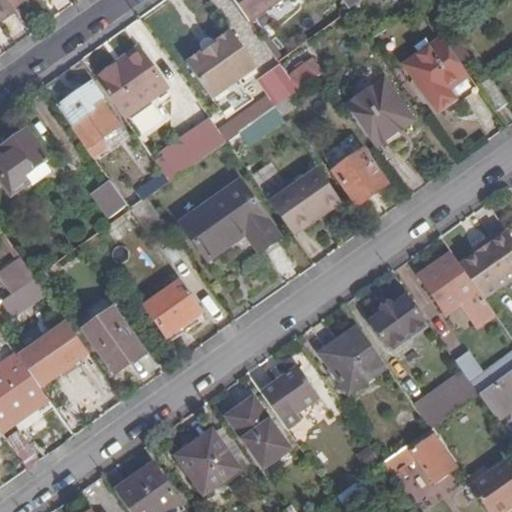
[(0,0),(0,14),(13,6),(12,5),(8,0),(0,0)]
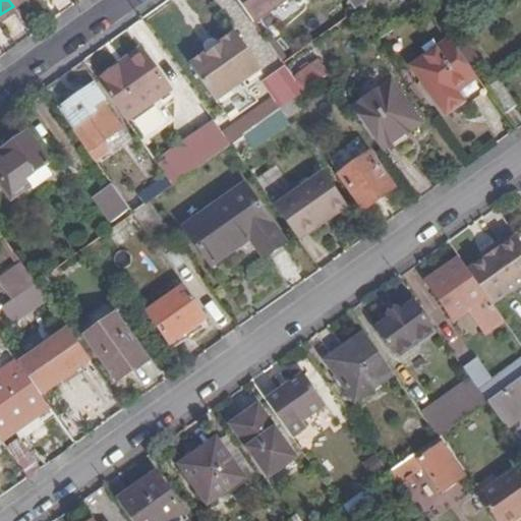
[(237,0),(255,26),(291,0),(237,0)]
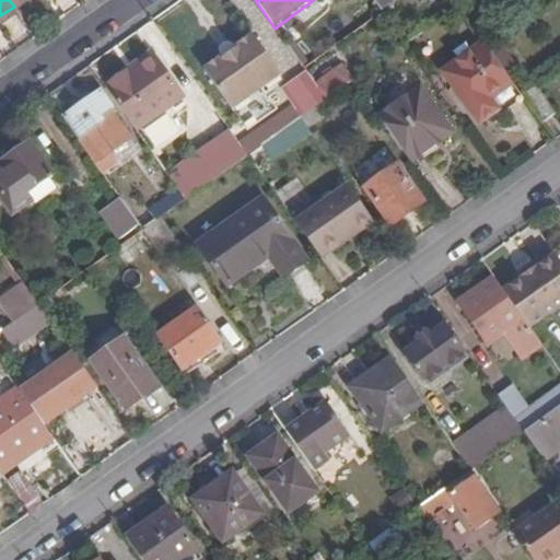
[(0,24),(18,12),(14,7),(0,15),(0,24)]
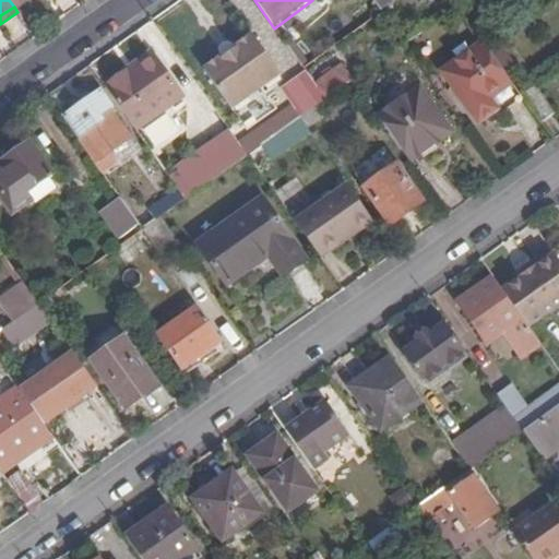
[(256,34),(204,69),(232,108),(283,73),(256,34)]
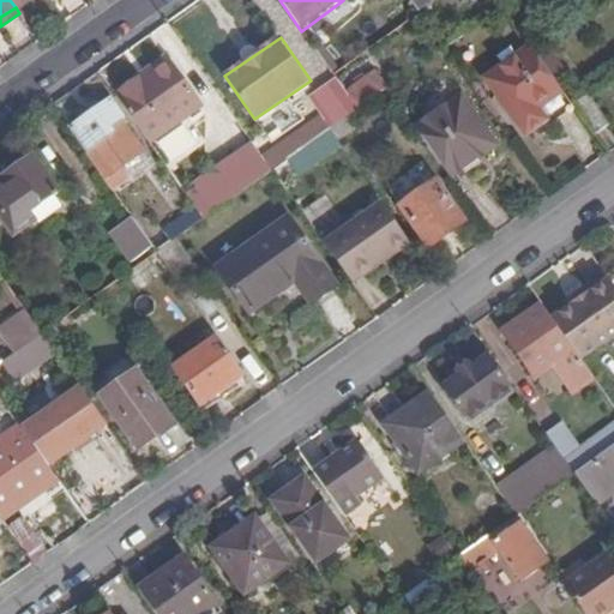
[(537,59),(530,48),(485,80),(527,137),(551,119),(558,113),(570,103),(537,59)]
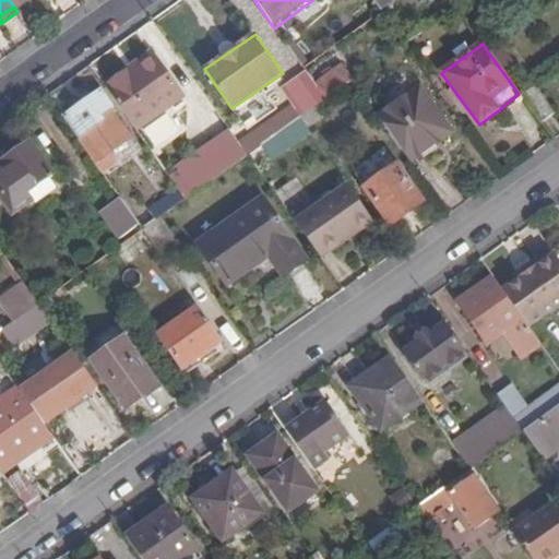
[(150,52),(105,85),(107,88),(127,74),(155,60),(150,52)]
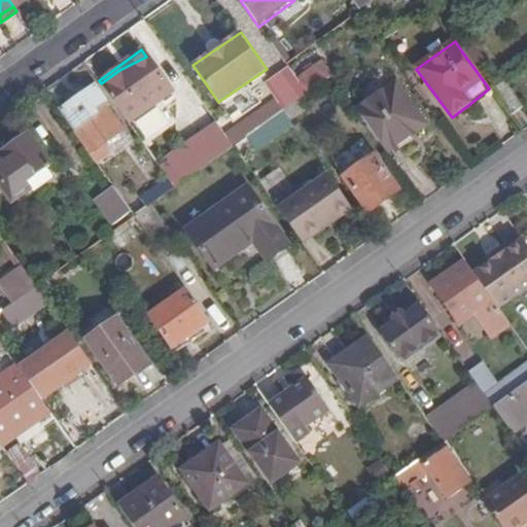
[(119,70),(101,83),(130,124),(172,93),(146,57),(119,70)]
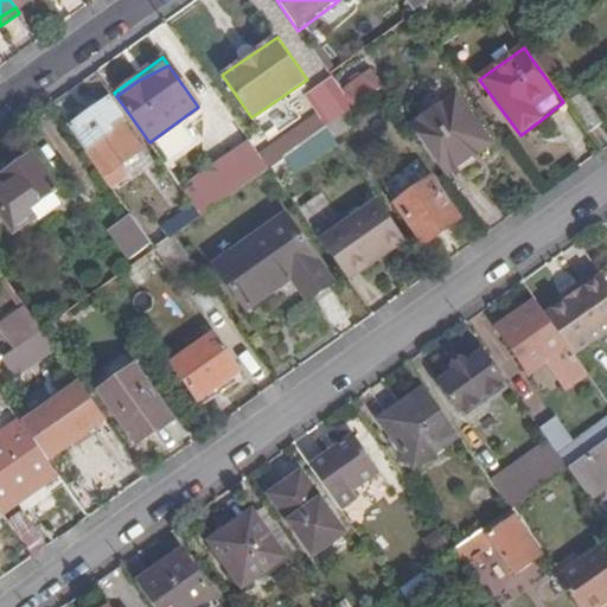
[(353,110),(383,89),(372,74),(343,94),(353,110)]
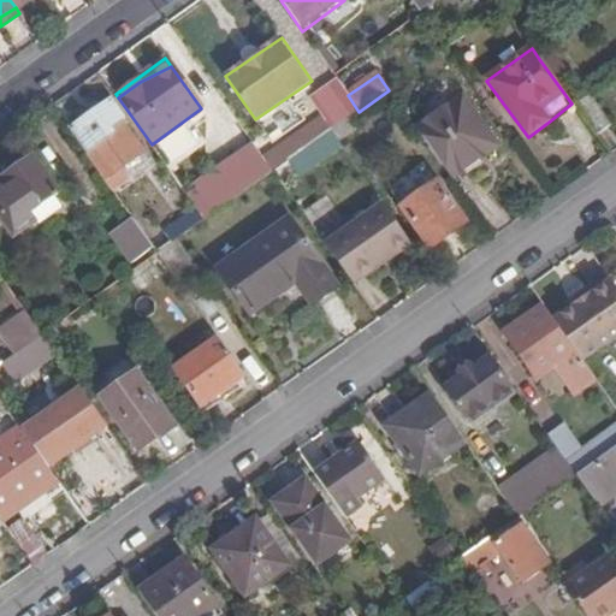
[(409,120),(450,179),(497,148),(456,89),(409,120)]
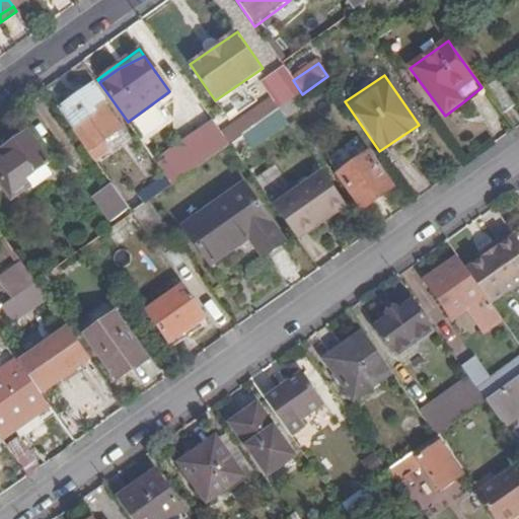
[(94,87),(60,110),(89,152),(122,128),(104,104),(105,102),(94,87)]
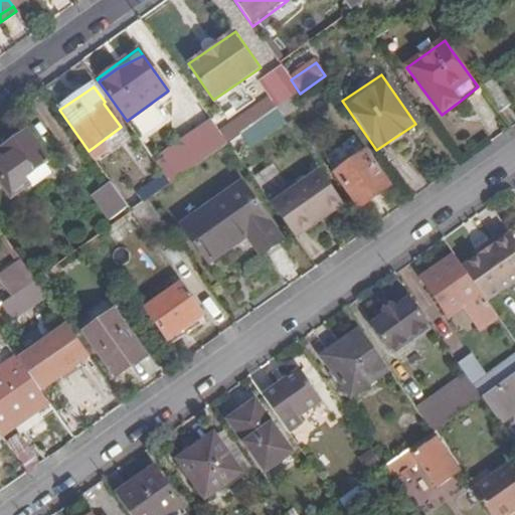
[(468,95),(471,99),(481,92),(480,90),(478,87),(468,95)]
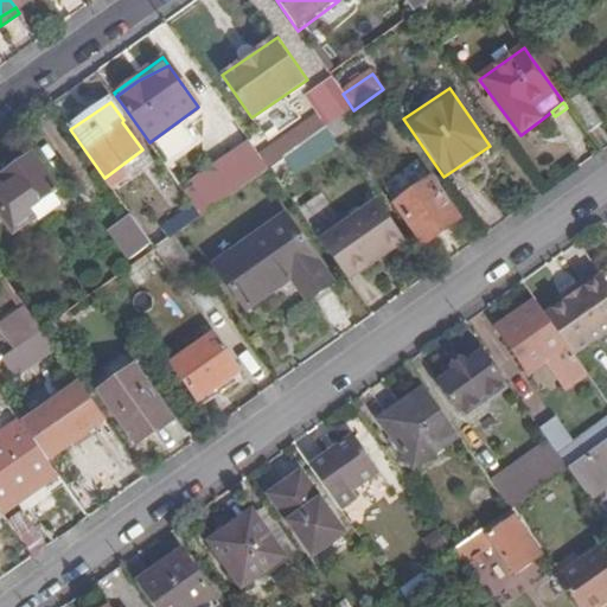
[(544,117),(548,122),(555,116),(551,112),(544,117)]
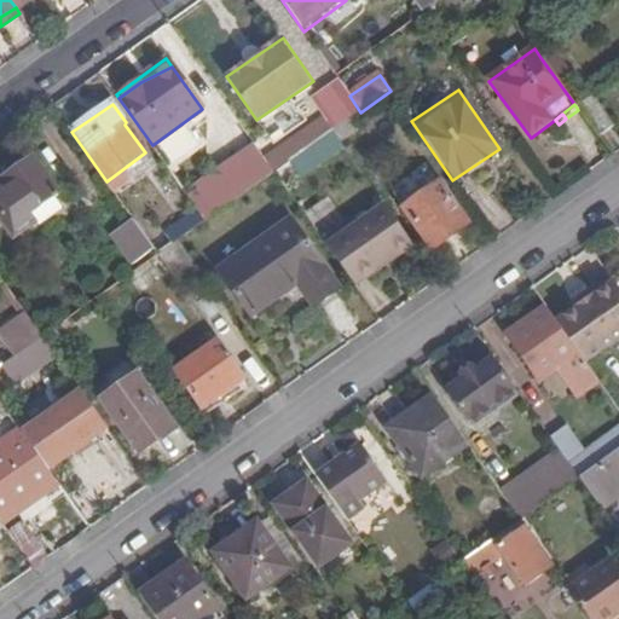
[(324,122),(268,162),(276,173),(331,133),(324,122)]
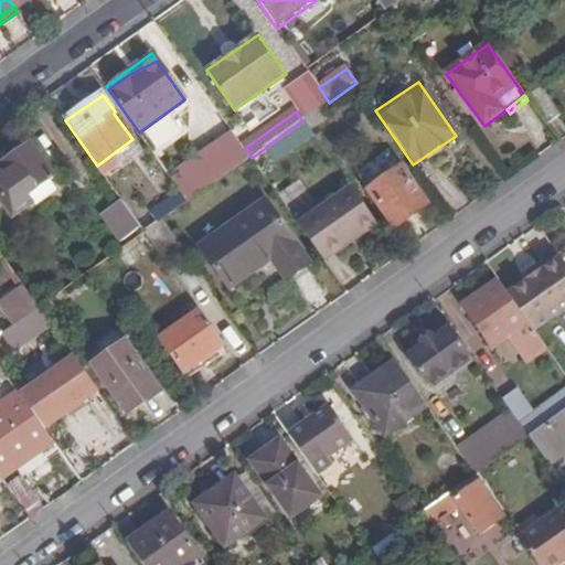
[(302,121),(252,158),(262,171),(272,164),(270,164),(286,153),(315,132),(306,119),(302,121)]
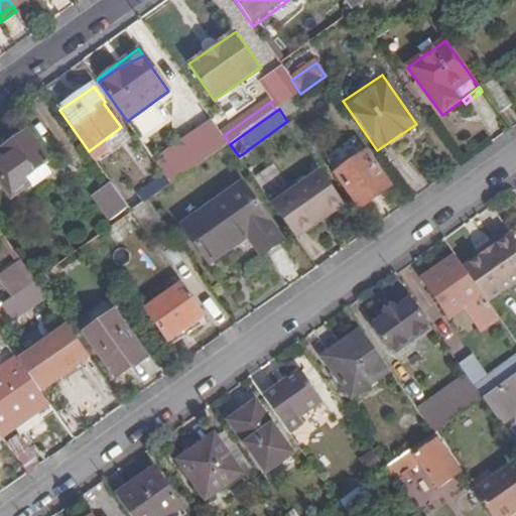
[(224,135),(213,121),(162,157),(171,170),(178,180),(230,144),(224,135)]
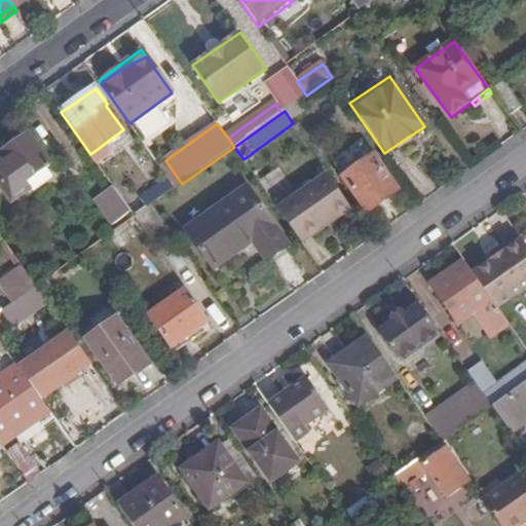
[(49,164),(29,136),(3,151),(7,157),(0,162),(0,184),(13,201),(30,189),(25,182),(49,164)]
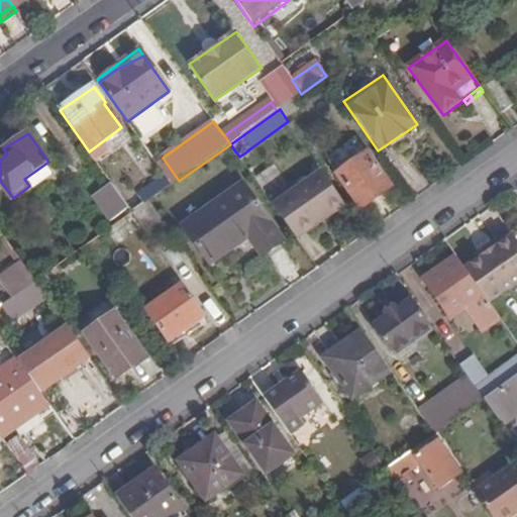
[(337,176),(368,154),(353,137),(324,157),(337,176)]
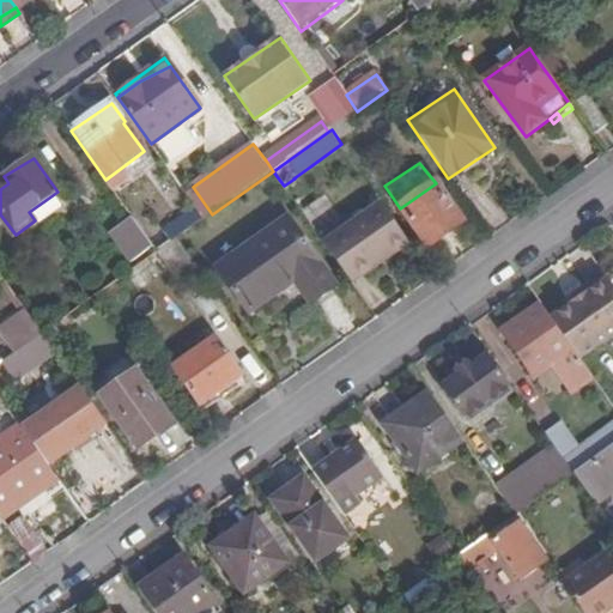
[(285,189),(313,171),(310,167),(293,178),(295,178),(284,186),(285,189)]
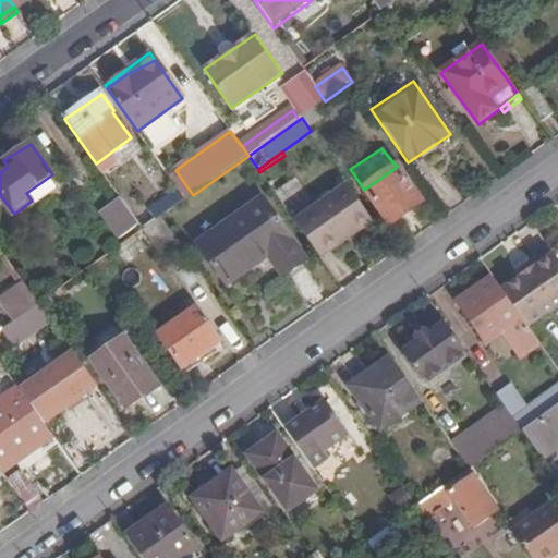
[(422,204),(397,167),(364,190),(389,226),(422,204)]
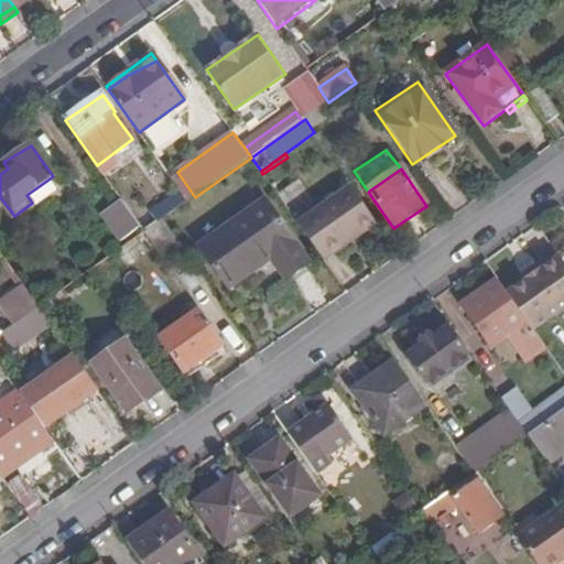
[(195,197),(187,186),(180,192),(187,203),(195,197)]
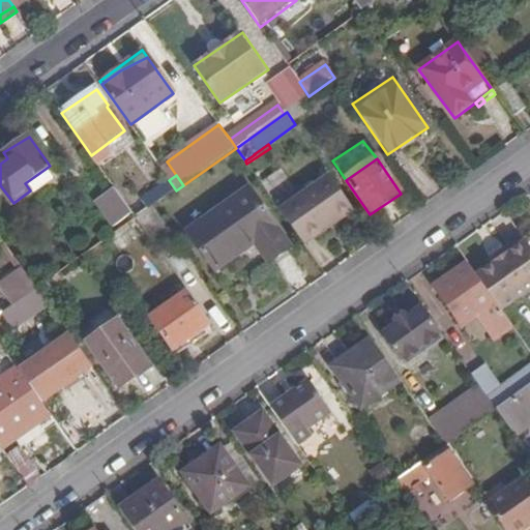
[(339,222),(354,211),(329,175),(280,210),(302,241),(336,218),(339,222)]
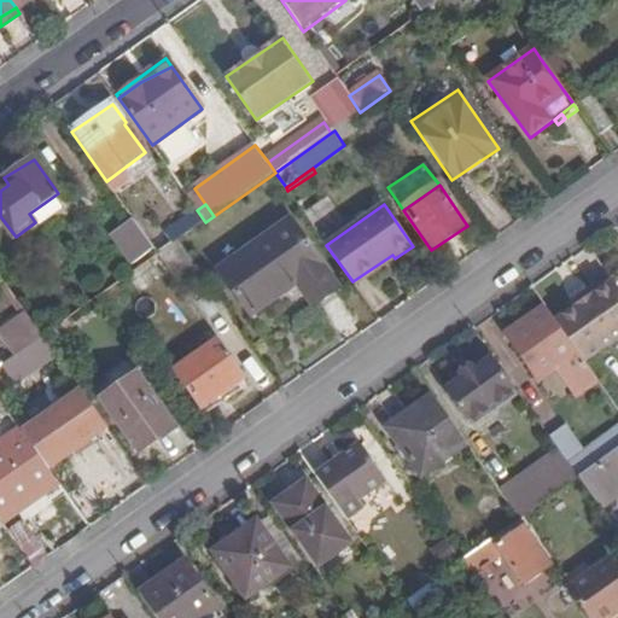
[(155,250),(158,256),(179,242),(205,222),(197,210),(157,238),(144,219),(136,223),(155,250)]
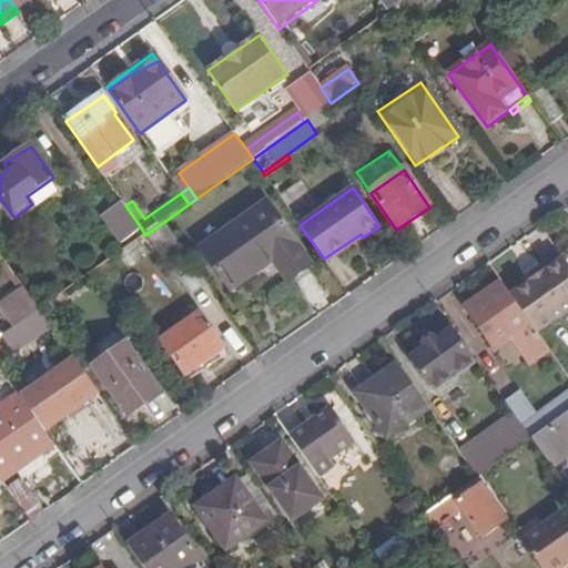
[(122,244),(142,230),(125,205),(123,202),(103,217),(122,244)]
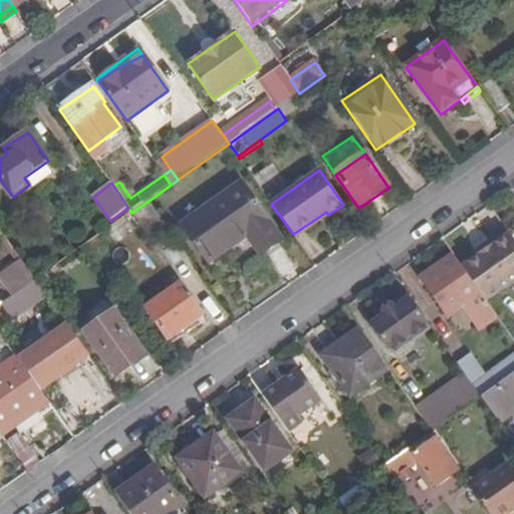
[(281,241),(241,186),(184,227),(210,264),(247,238),(261,256),(281,241)]
